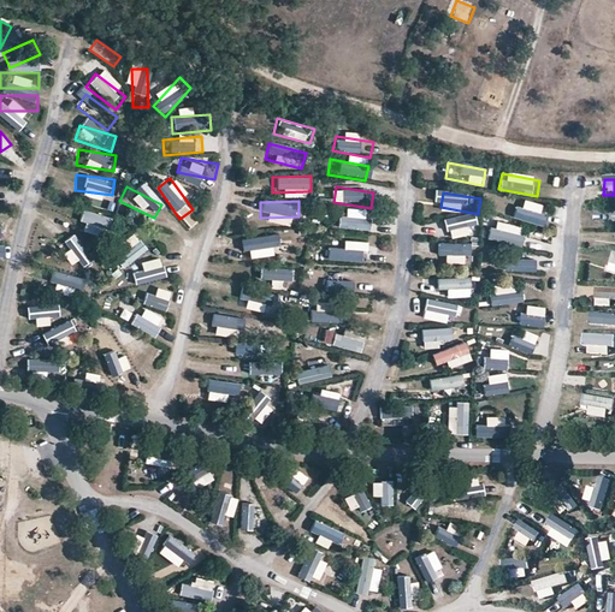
[(508,218),(545,225),(549,209),(512,203),(508,218)]
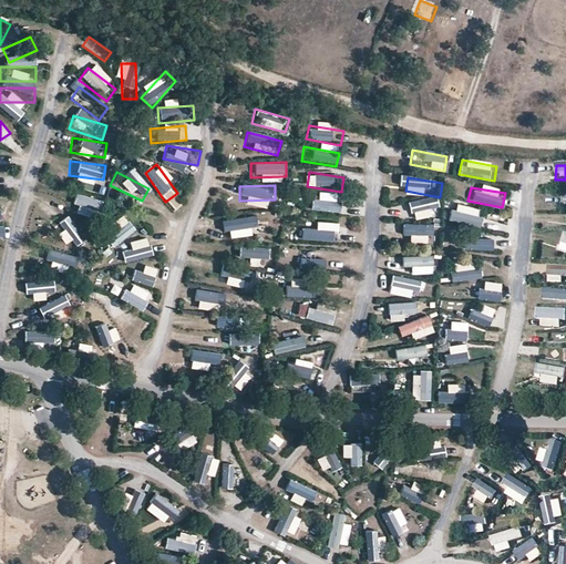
[(391,193),(392,202),(404,200),(403,192),(391,193)]
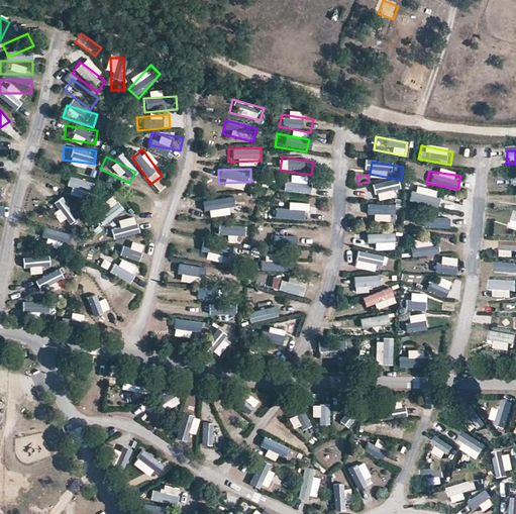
[(279,190),(311,196),(313,183),(282,177),(279,190)]
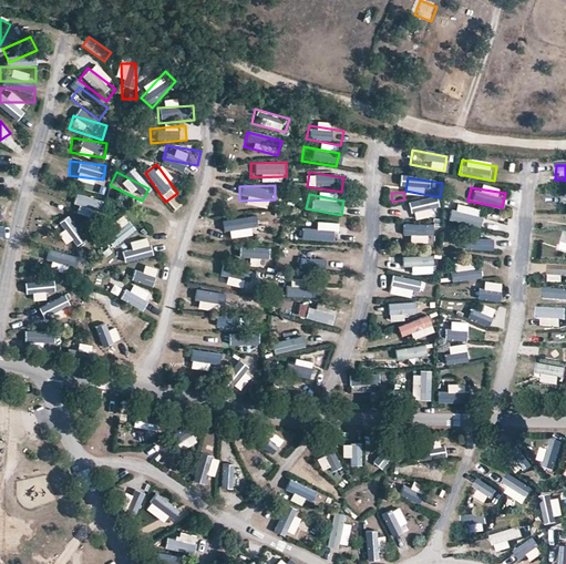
[(70,212),(103,221),(107,207),(73,198),(70,212)]
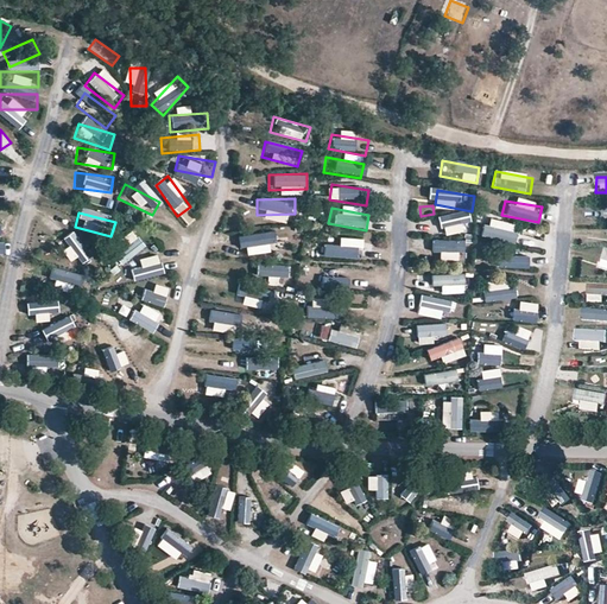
[(436,235),(473,233),(473,217),(435,220),(436,235)]
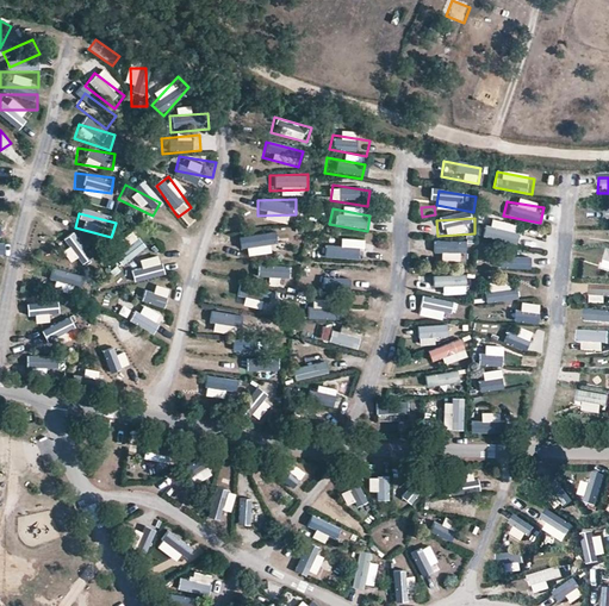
[(255,243),(292,243),(292,227),(254,227),(255,243)]
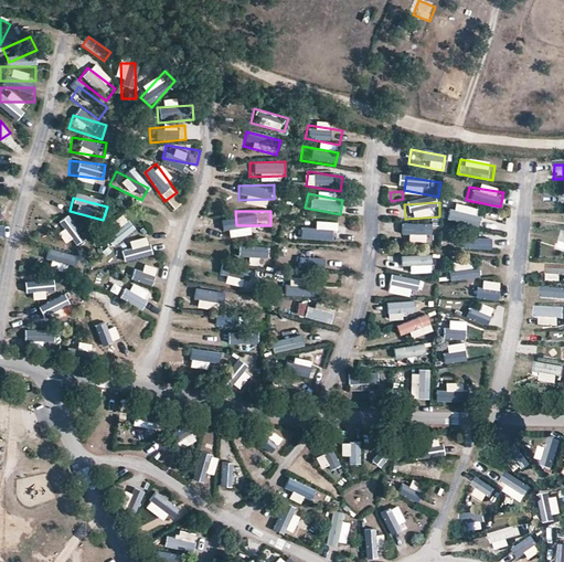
[(53,219),(70,250),(83,243),(66,212),(53,219)]
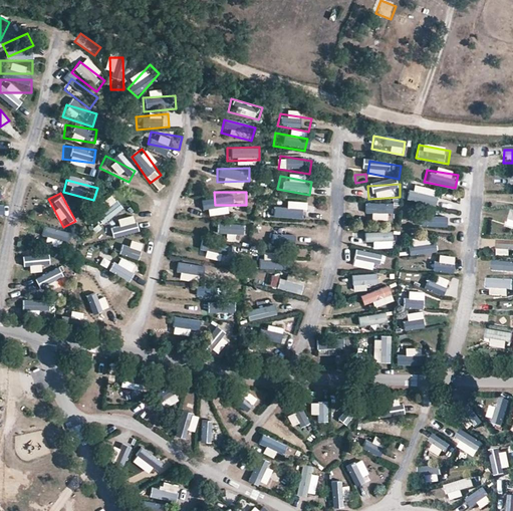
[(411,206),(442,211),(444,199),(413,193),(411,206)]
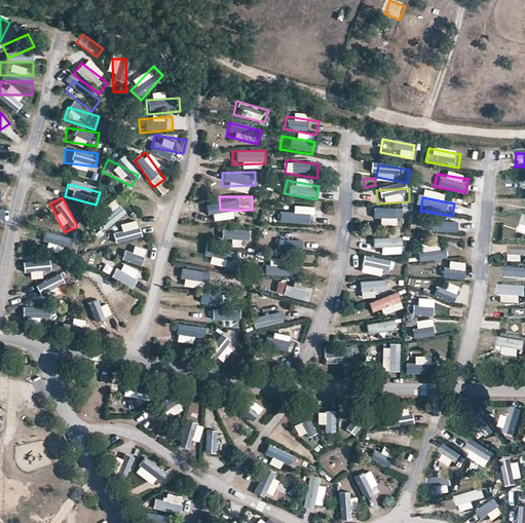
[(102,227),(129,210),(121,198),(95,216),(102,227)]
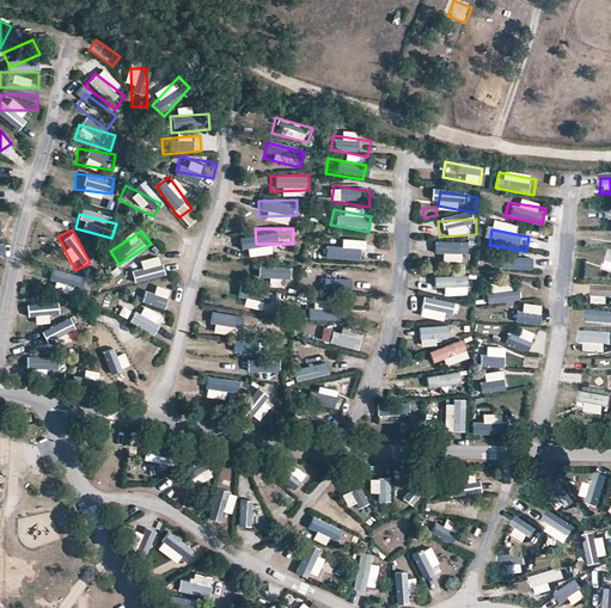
[(328,257),(365,263),(367,247),(330,241),(328,257)]
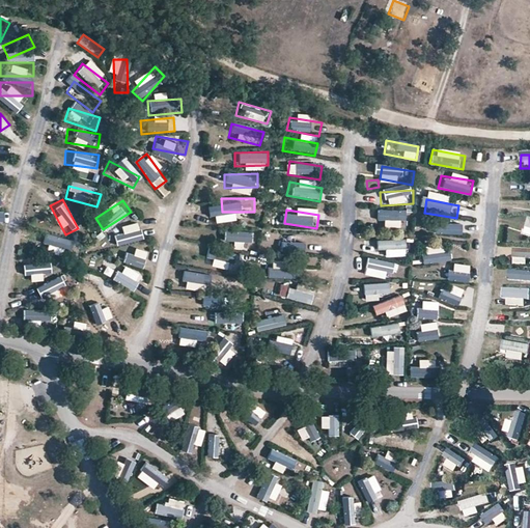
[(363,212),(361,219),(372,222),(374,214),(363,212)]
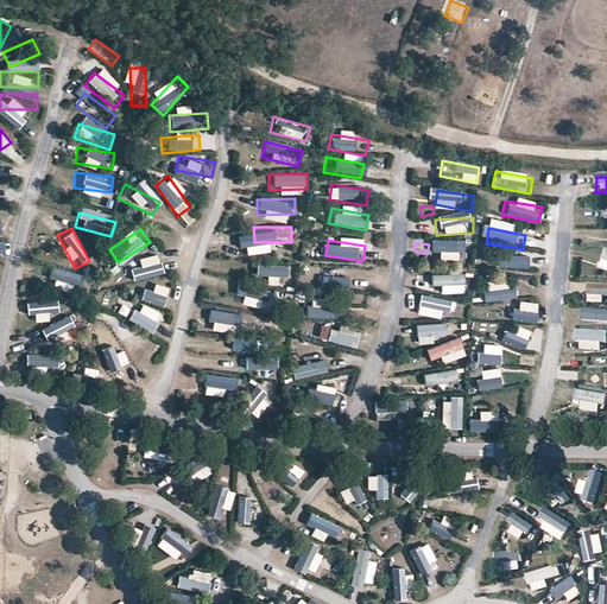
[(176,245),(166,246),(168,256),(177,255),(176,245)]
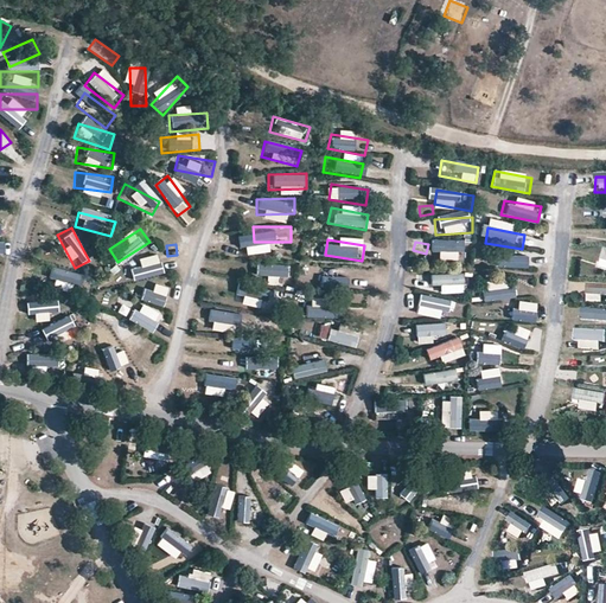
[(427,258),(465,265),(467,250),(431,244),(427,258)]
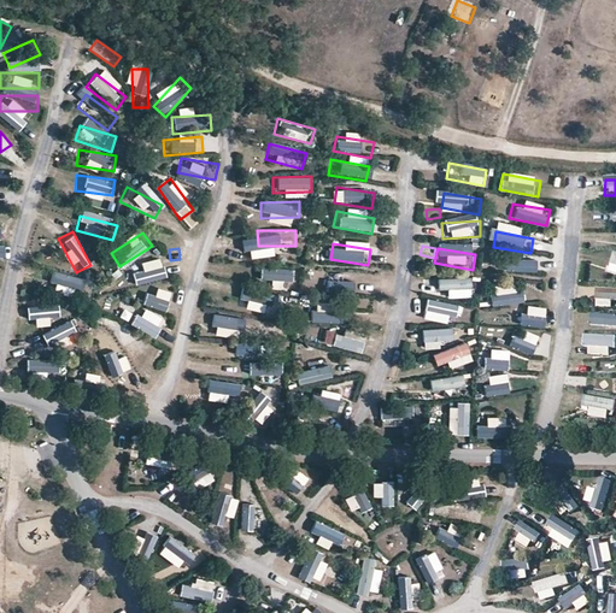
[(136,288),(170,270),(163,255),(129,273),(136,288)]
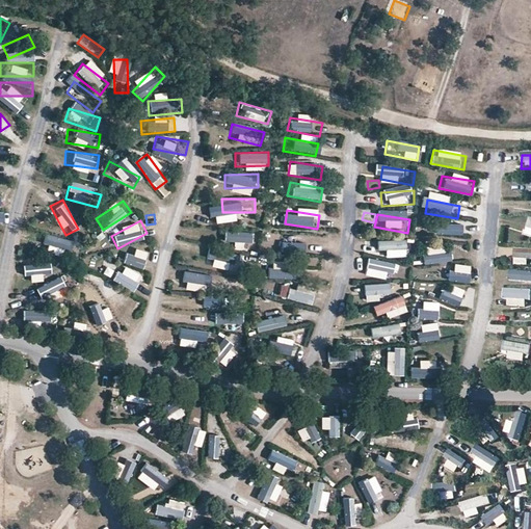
[(431,235),(463,241),(466,228),(433,221),(431,235)]
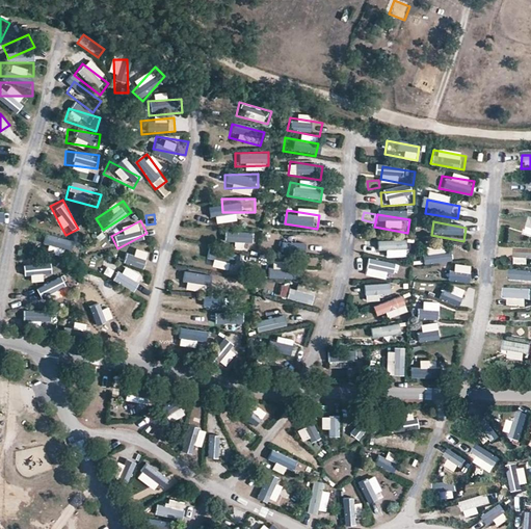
[(26,243),(58,253),(62,240),(30,230),(26,243)]
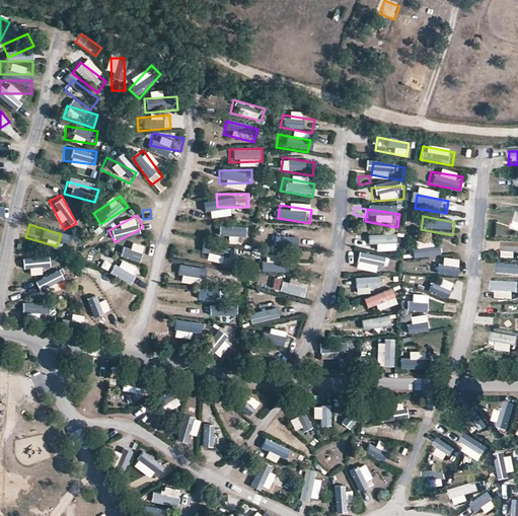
[(217,240),(249,240),(249,227),(217,227),(217,240)]
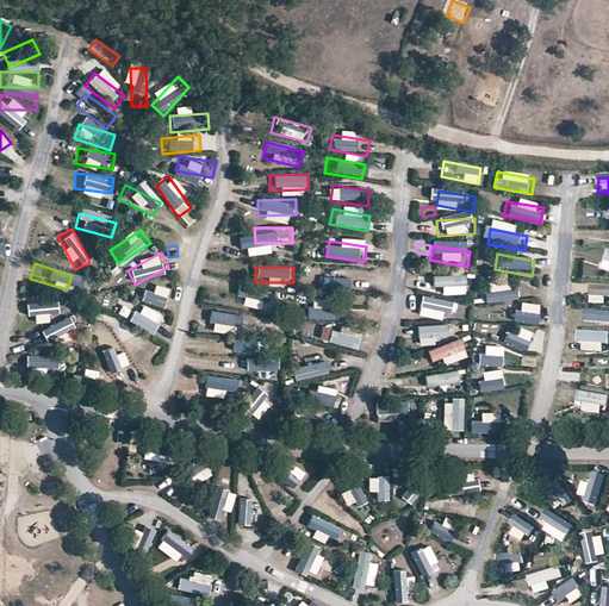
[(429,287),(466,293),(470,277),(432,272),(429,287)]
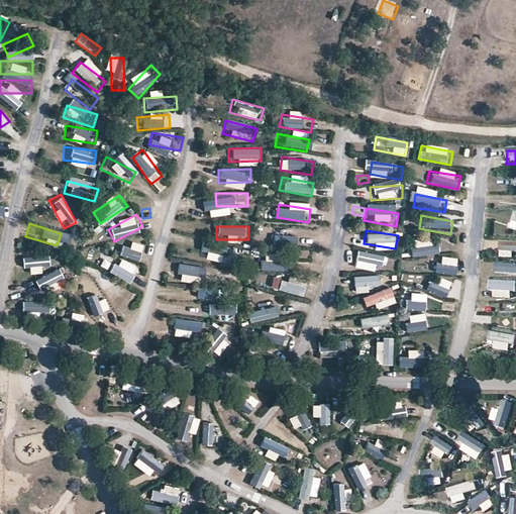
[(274,245),(305,250),(307,237),(276,232),(274,245)]
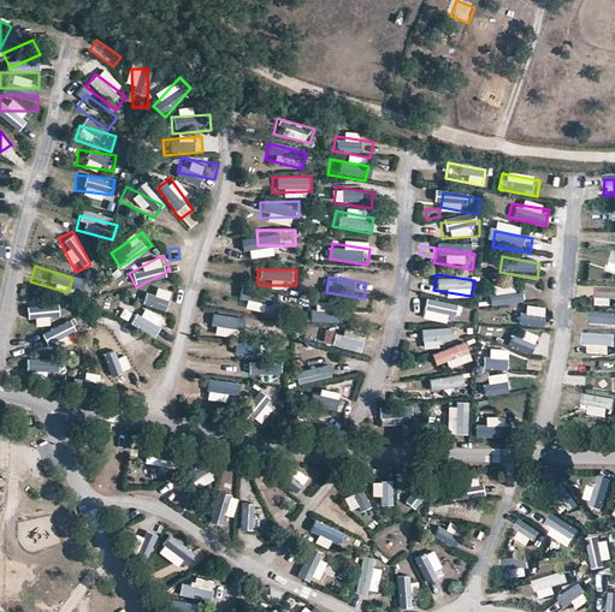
[(490,303),(528,307),(530,291),(491,287),(490,303)]
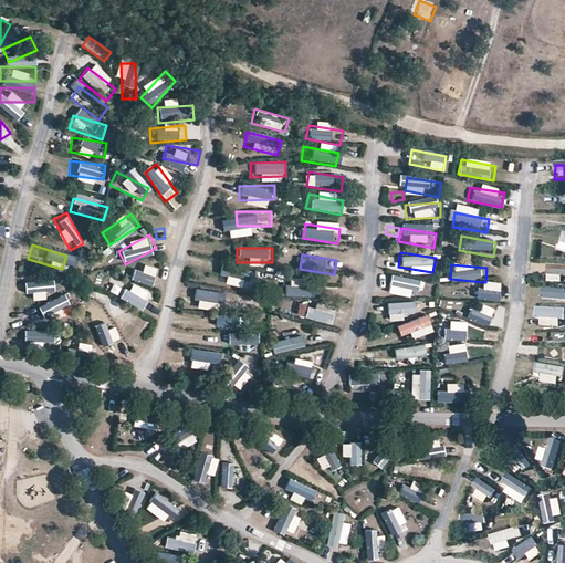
[(128,280),(163,287),(166,272),(132,266),(128,280)]
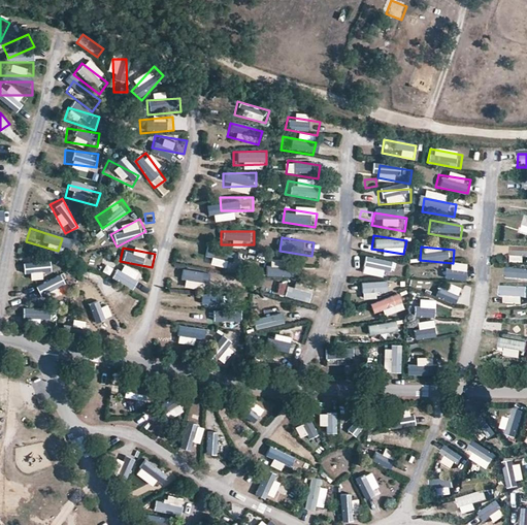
[(245,255),(212,250),(210,262),(242,268),(245,255)]
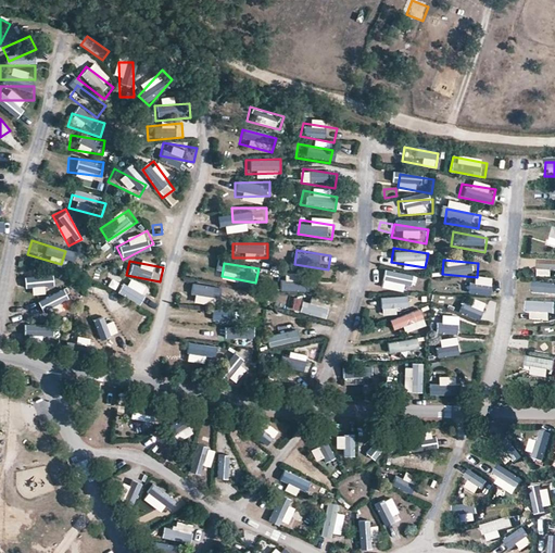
[(537,277),(554,278),(554,263),(537,263),(537,277)]
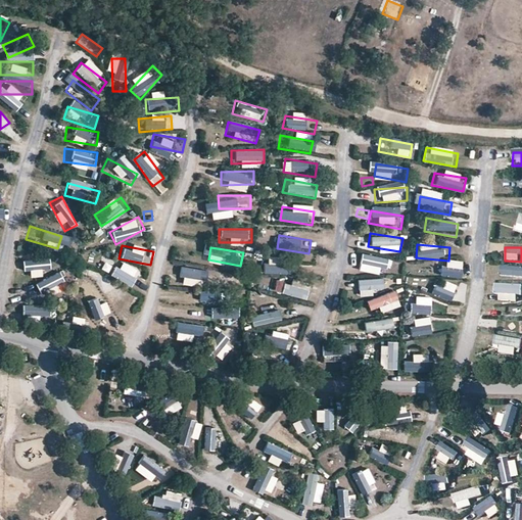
[(56,253),(28,268),(34,280),(62,265),(56,253)]
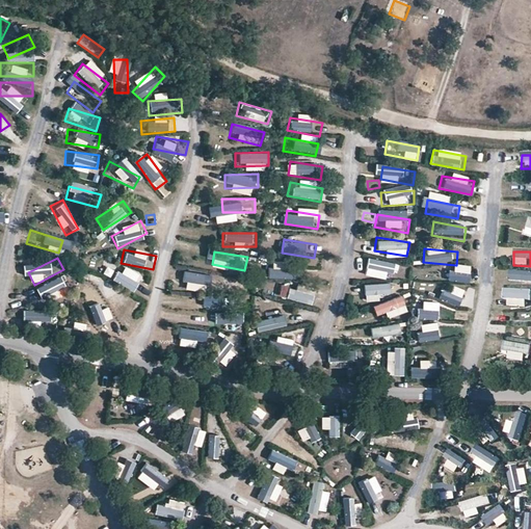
[(365,272),(397,279),(400,265),(367,259),(365,272)]
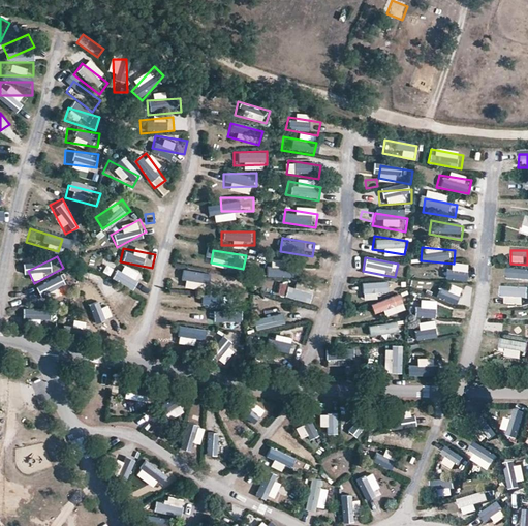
[(267,275),(300,280),(302,267),(270,261),(267,275)]
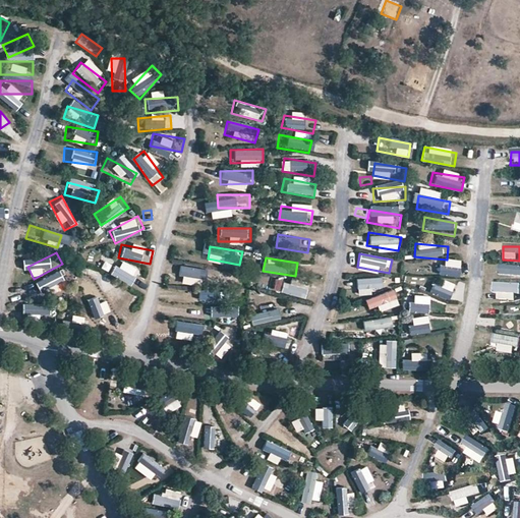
[(419,276),(452,281),(454,268),(422,263),(419,276)]
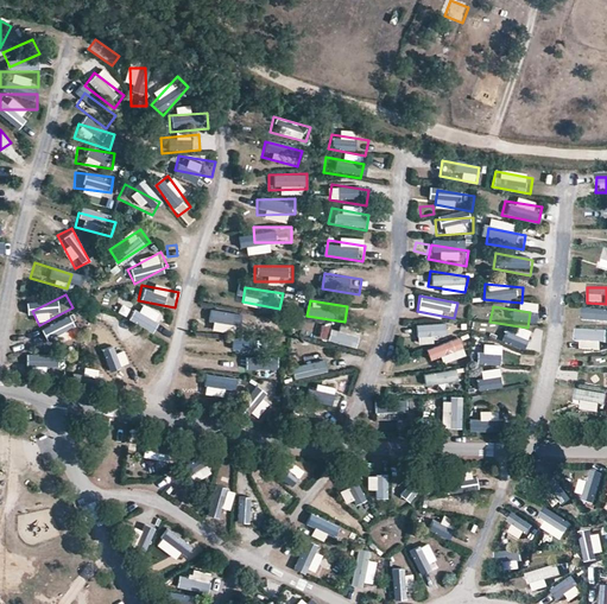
[(166,325),(133,307),(126,320),(158,339),(166,325)]
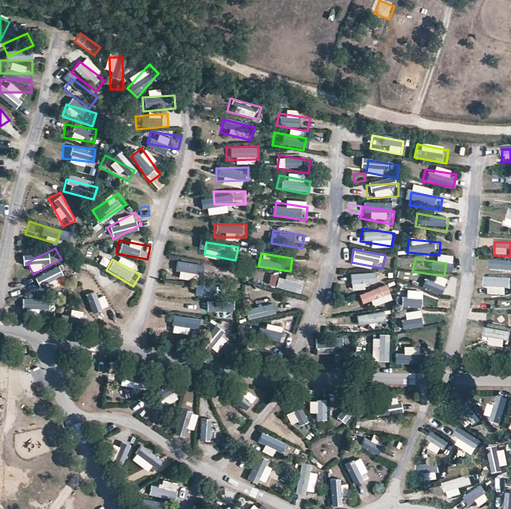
[(492,276),(510,277),(510,264),(493,263),(492,276)]
